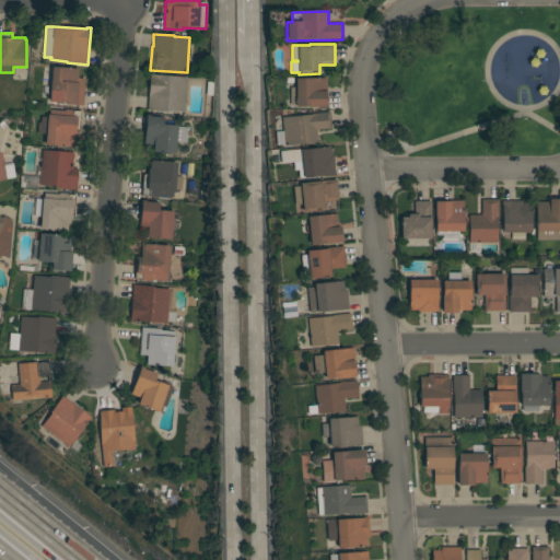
[(78,79),(84,79),(83,106),(65,105),(65,103),(50,102),(50,97),(50,96),(51,68),(78,69),(78,79)]
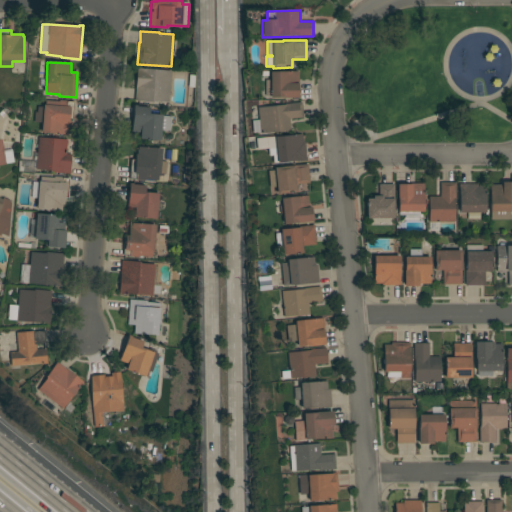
[(168,102),(154,101),(153,103),(134,101),(137,68),(171,70),(168,102)]
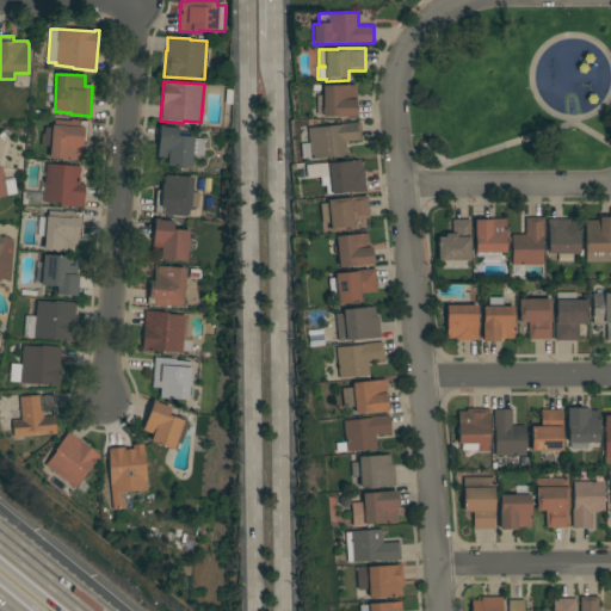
[(322,117),(322,115),(316,115),(316,96),(322,96),(322,86),(357,86),(357,102),(356,102),(356,117),(322,117)]
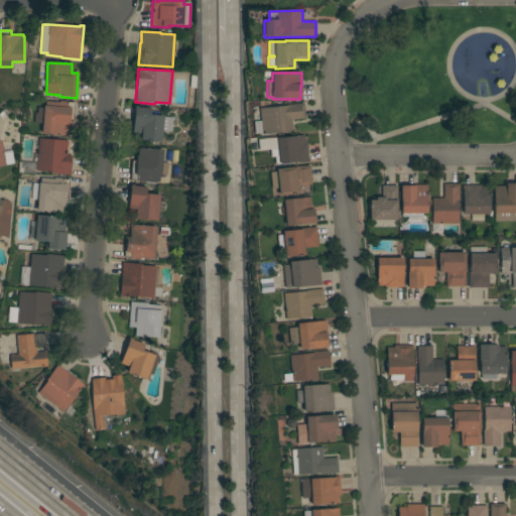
[(43,106),(45,106),(45,102),(59,103),(59,101),(69,102),(69,103),(75,103),(74,123),(70,122),(69,136),(41,134),(43,106)]
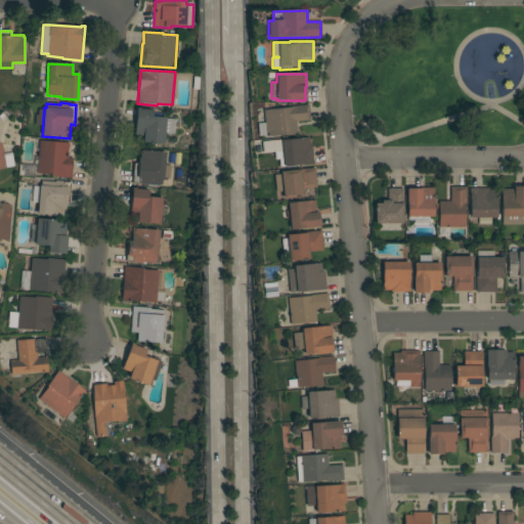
[(310,121),(296,122),(297,133),(288,134),(287,135),(266,137),(266,135),(259,136),(258,123),(265,123),(263,111),(293,107),(293,106),(309,104),(310,121)]
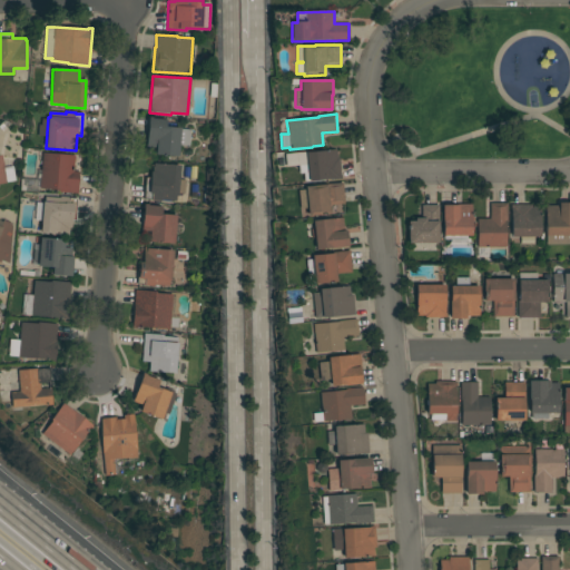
[(151,117),(151,119),(166,119),(166,128),(190,129),(189,146),(179,145),(178,157),(156,156),(156,147),(147,147),(148,117),(151,117)]
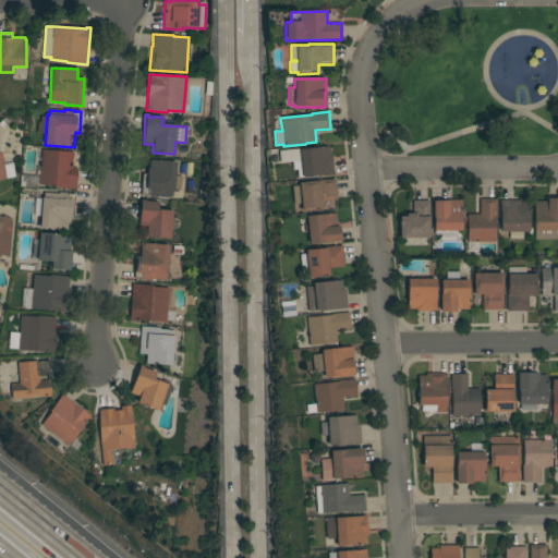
[(329,146),(330,155),(332,154),(335,174),(303,178),(302,177),(298,177),(296,170),(293,170),(292,162),(280,164),(279,152),(329,146)]
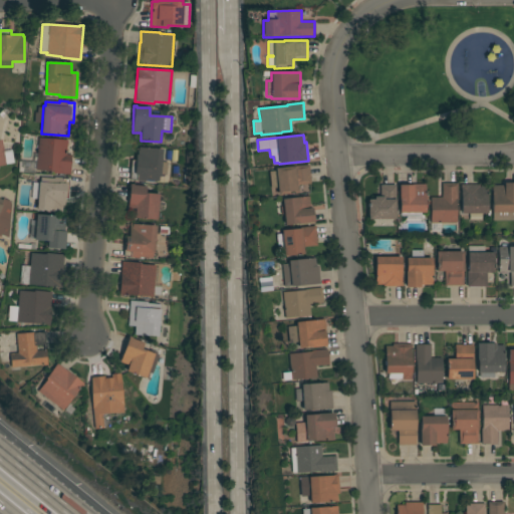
[(67,141),(66,155),(71,155),(69,175),(53,174),(53,172),(36,171),(38,138),(67,141)]
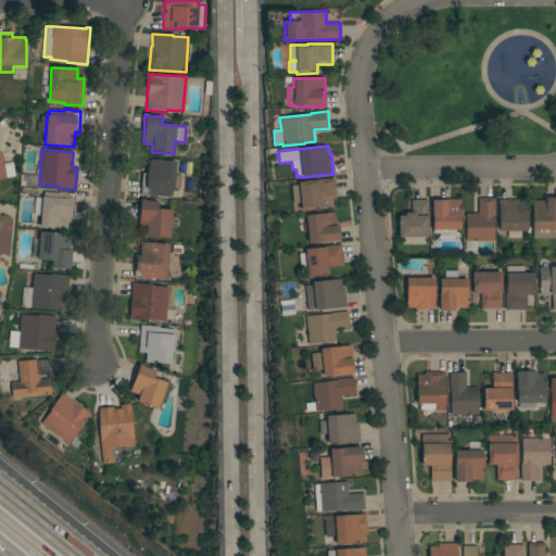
[(2,162),(10,161),(12,176),(5,177),(7,179),(0,179),(0,151),(1,151),(2,162)]
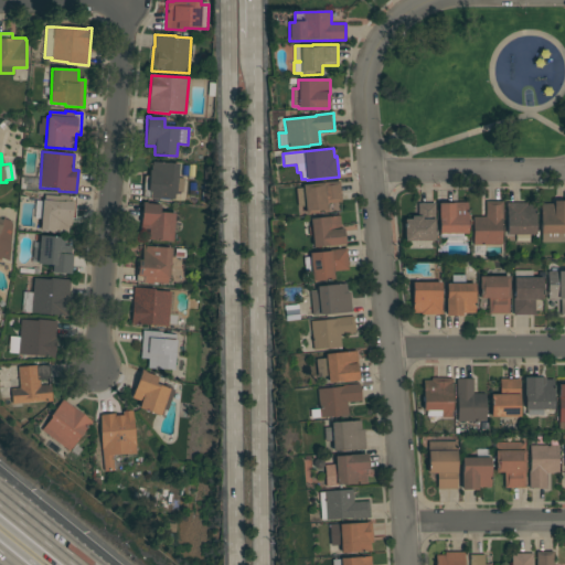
[(177,194),(174,194),(174,200),(150,198),(150,199),(142,198),(145,176),(149,177),(149,170),(151,170),(151,162),(179,164),(177,194)]
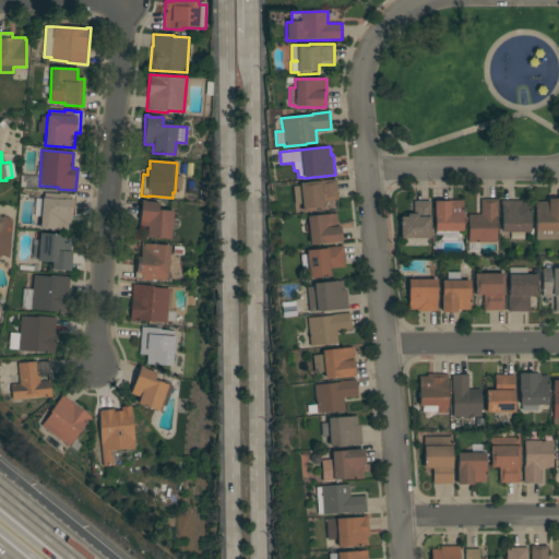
[(337,199),(322,201),(323,211),(302,213),(299,182),(335,179),(337,199)]
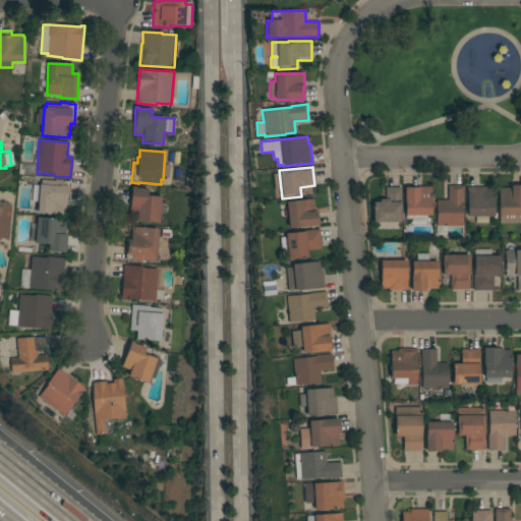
[(55,181),(55,179),(63,180),(63,181),(70,181),(69,201),(66,200),(65,208),(63,208),(63,215),(37,213),(39,185),(42,185),(42,180),(55,181)]
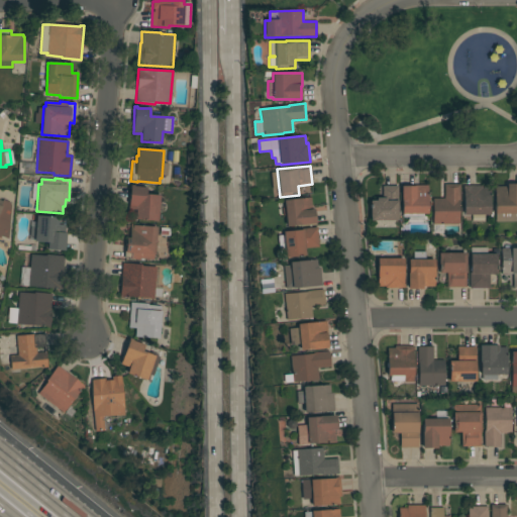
[(459,185),(459,202),(459,224),(432,224),(433,199),(444,199),(444,184),(459,185)]
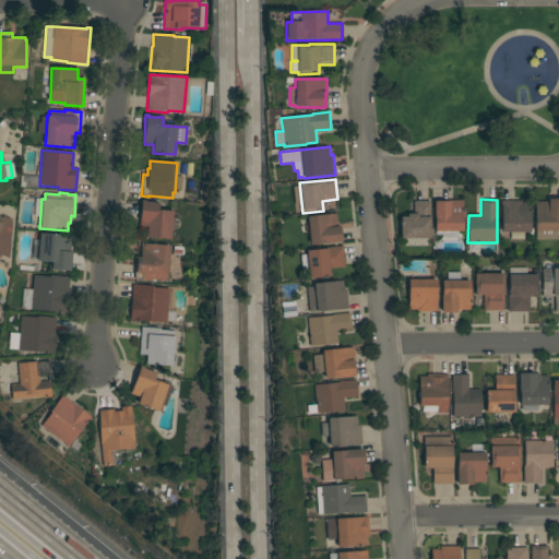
[(145,200),(145,202),(158,202),(158,210),(173,211),(170,239),(146,237),(147,227),(139,226),(141,200),(145,200)]
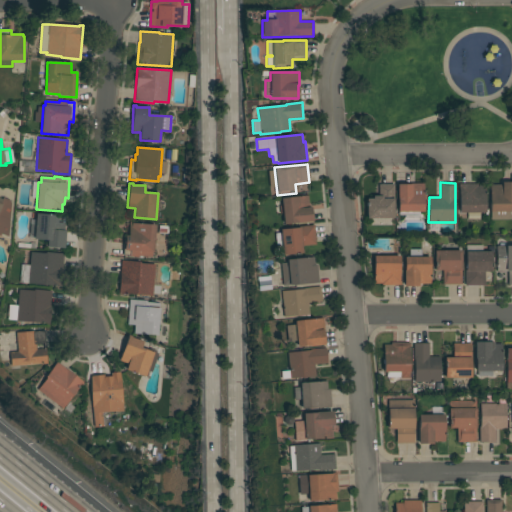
[(424,212),(420,212),(420,218),(404,218),(404,215),(399,215),(399,212),(398,212),(398,200),(395,200),(395,184),(423,183),(424,212)]
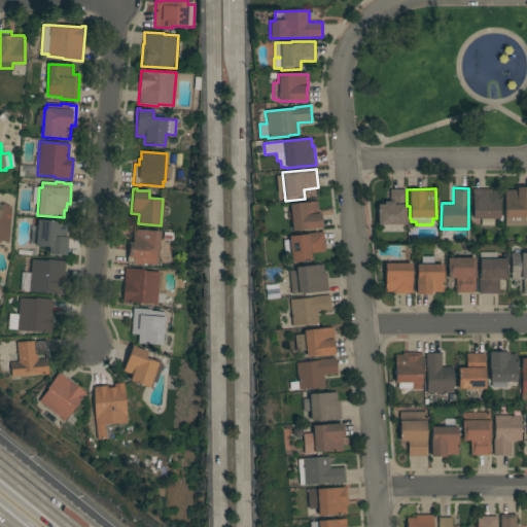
[(526,226),(505,226),(504,190),(517,190),(517,188),(526,188),(526,226)]
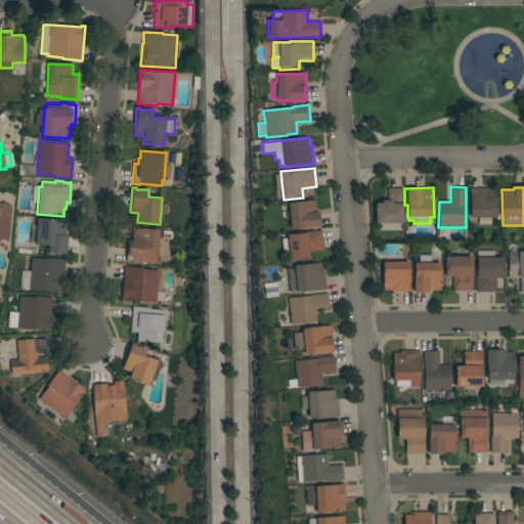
[(491,188),(491,190),(496,190),(496,218),(470,218),(470,190),(469,190),(469,188),(491,188)]
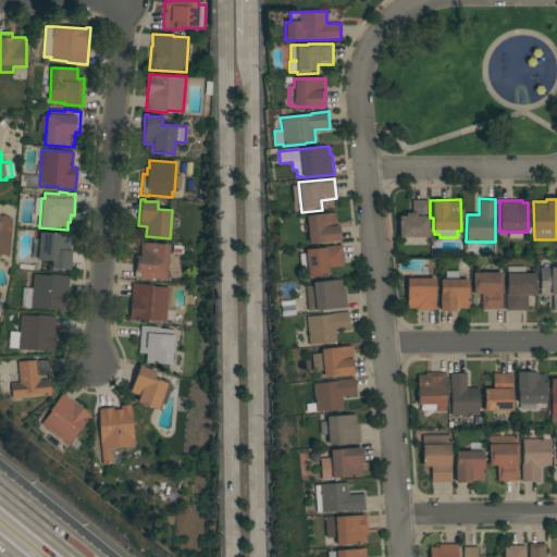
[(428,215),(429,215),(429,237),(399,238),(399,215),(412,215),(412,201),(428,201),(428,215)]
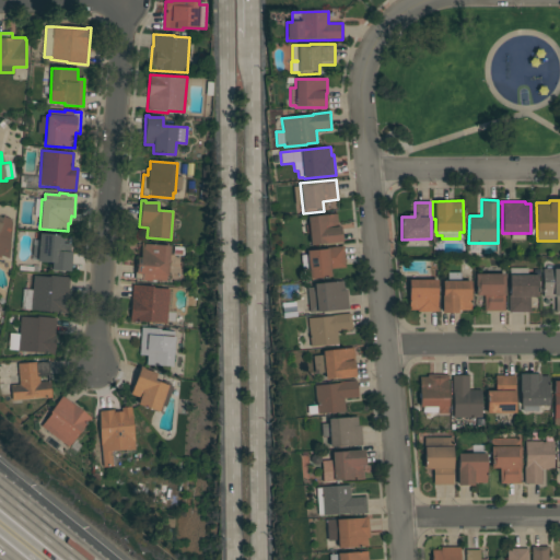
[(337,213),(338,226),(340,226),(342,243),(311,246),(307,217),(337,213)]
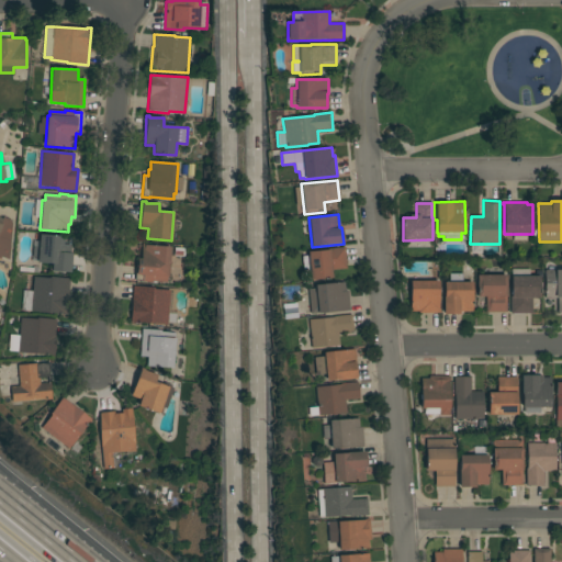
[(9,260),(1,257),(0,259),(0,217),(2,218),(3,217),(12,221),(9,260)]
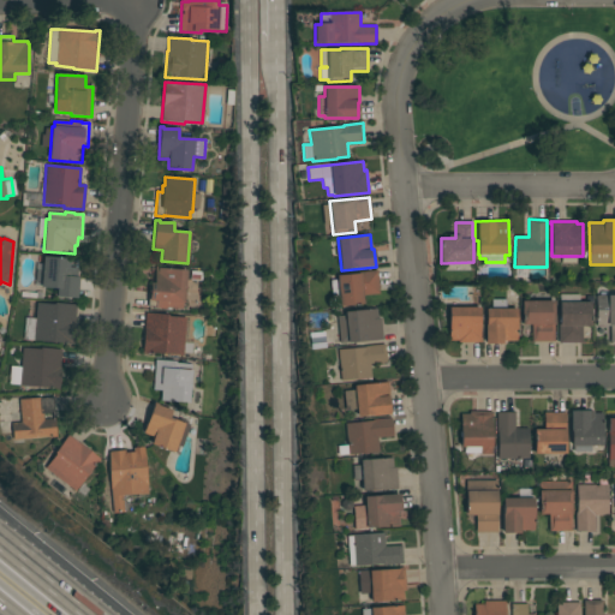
[(37,264),(42,264),(43,257),(70,260),(69,268),(78,268),(77,278),(79,278),(78,298),(57,297),(57,288),(35,286),(37,264)]
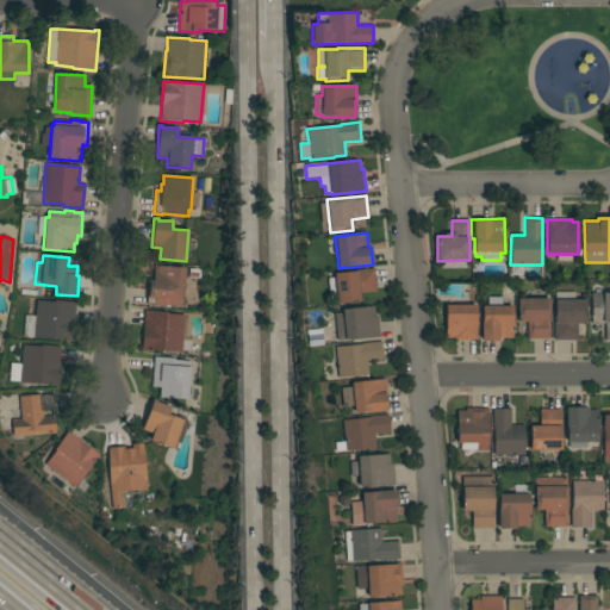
[(181,306),(166,304),(166,306),(147,304),(149,280),(153,280),(155,265),(186,269),(181,306)]
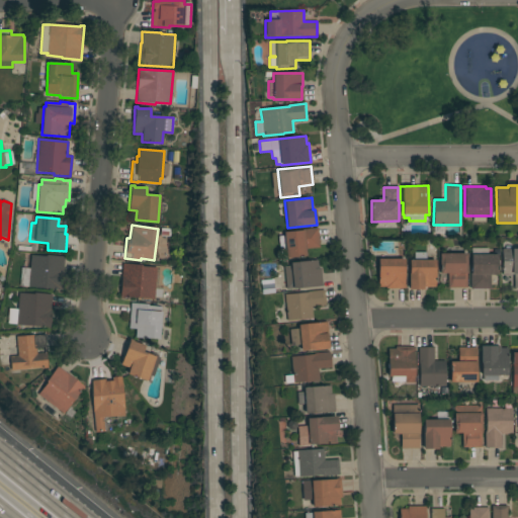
[(320,248),(306,249),(306,256),(286,258),(285,249),(280,250),(278,236),(284,236),(283,233),(303,231),(303,230),(318,228),(320,248)]
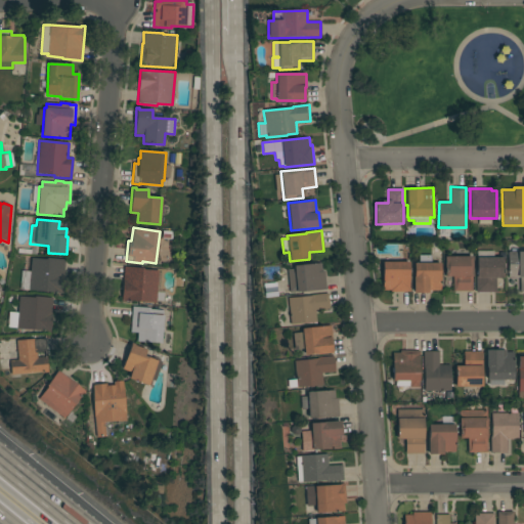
[(523,292),(520,292),(520,277),(508,277),(508,252),(509,252),(509,248),(516,248),(516,252),(523,252),(523,292)]
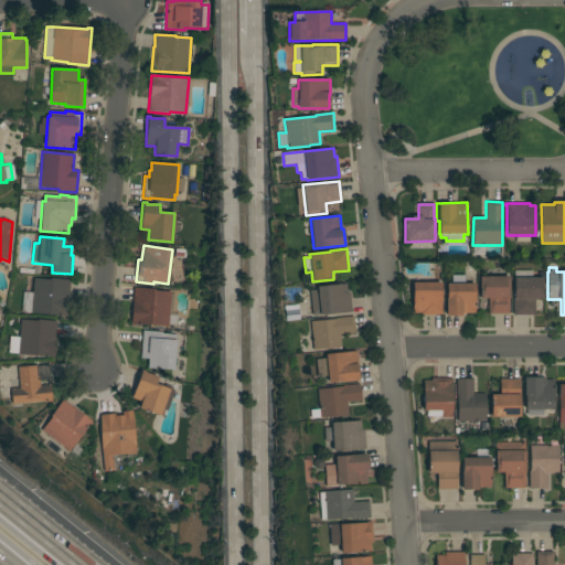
[(513,316),(513,298),(514,298),(514,278),(514,270),(532,270),(532,278),(543,278),(543,299),(535,299),(535,316),(513,316)]
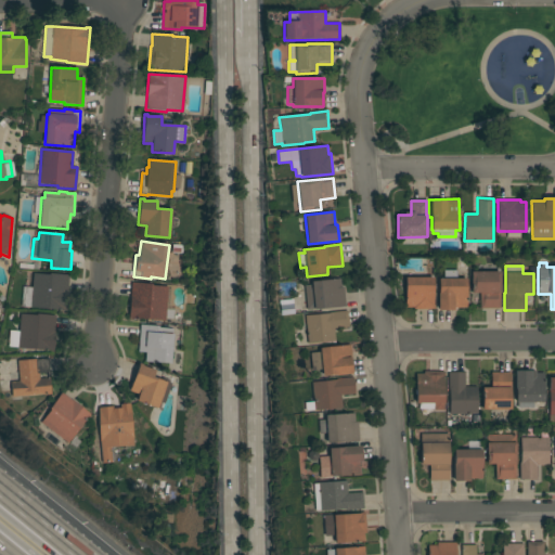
[(467,308),(454,308),(454,310),(438,310),(438,279),(443,279),(443,270),(456,270),(456,279),(466,279),(467,308)]
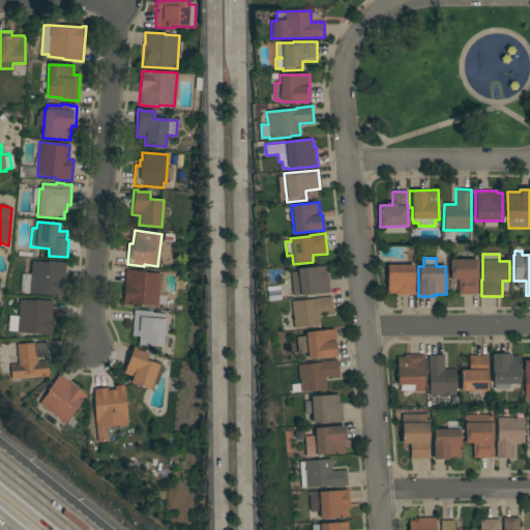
[(458,295),(458,280),(449,280),(449,260),(478,260),(478,295),(458,295)]
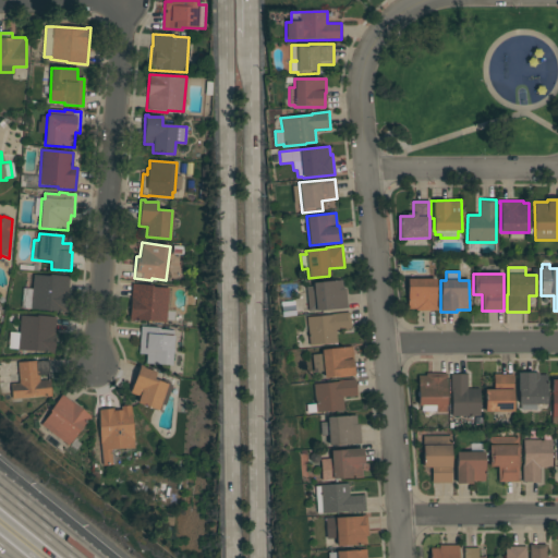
[(22,304),(24,304),(24,302),(22,302),(22,295),(23,295),(23,288),(32,289),(33,275),(49,276),(69,277),(69,290),(68,313),(22,308),(22,304)]
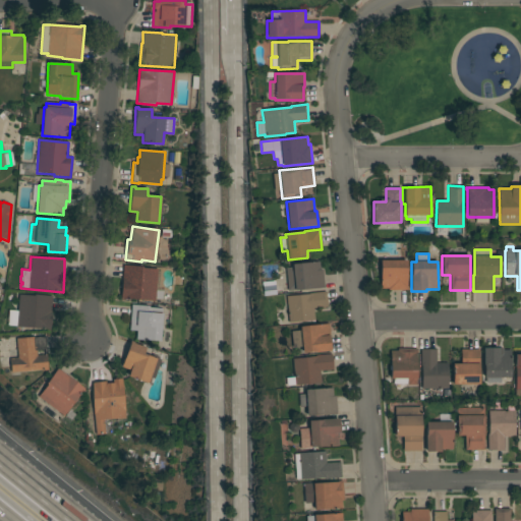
[(407,286),(408,286),(408,290),(388,290),(388,289),(381,289),(380,261),(406,261),(407,286)]
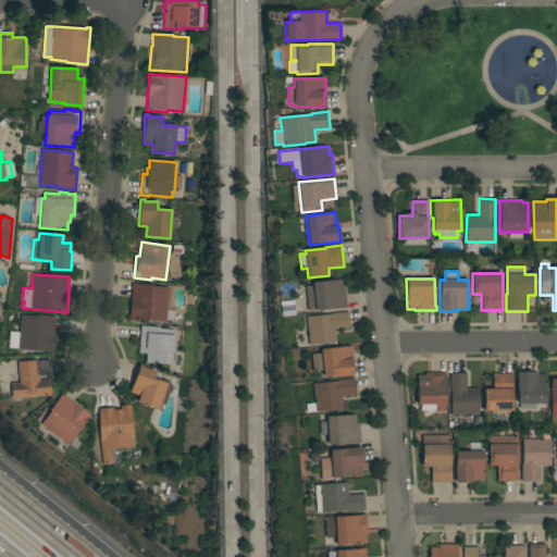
[(312,286),(312,283),(342,280),(342,288),(345,288),(346,308),(308,311),(306,286),(312,286)]
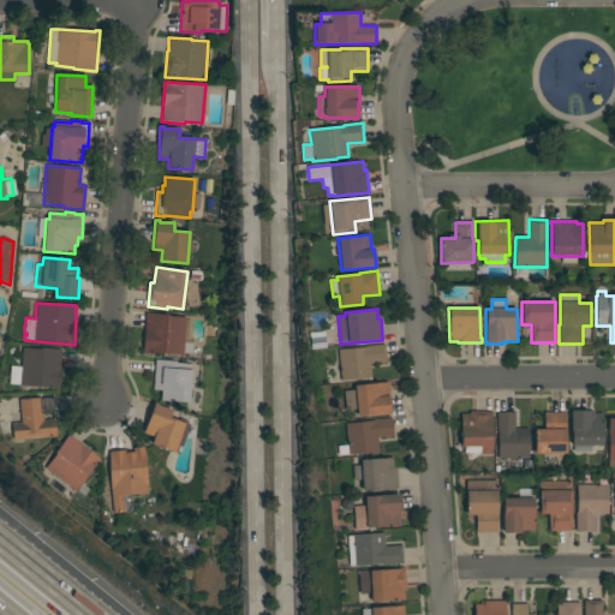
[(168,315),(168,316),(186,318),(183,356),(147,352),(147,354),(142,354),(145,312),(168,315)]
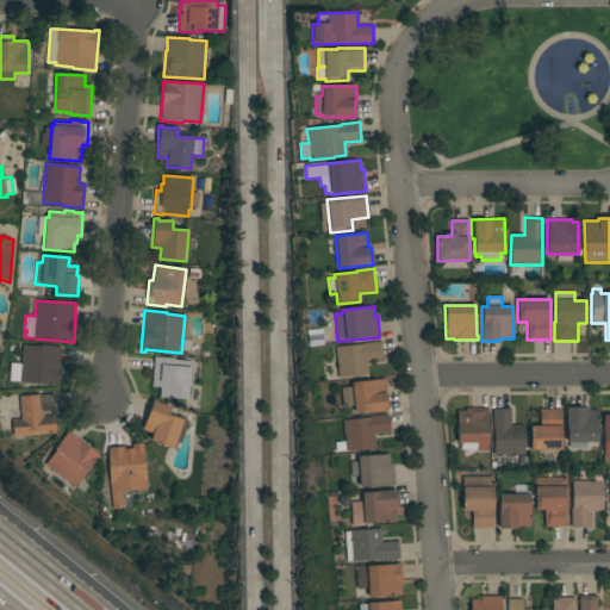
[(381,342),(384,360),(367,361),(368,374),(338,378),(330,379),(329,371),(330,371),(329,363),(336,362),(335,347),(381,342)]
